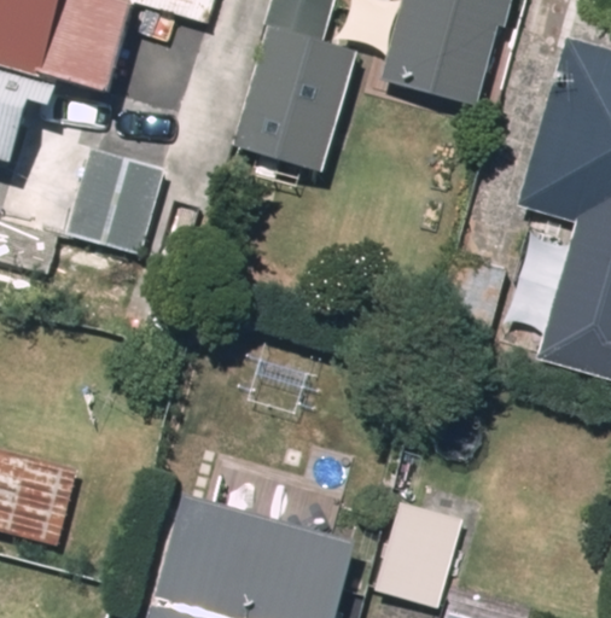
[(0,63),(35,73),(109,93),(131,0),(137,0),(208,21),(213,0),(0,0),(0,63)]
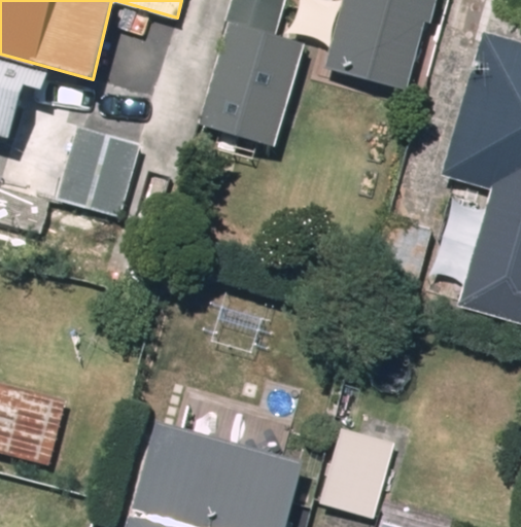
[(280,0),(230,0),(197,128),(275,147),(303,39),(273,31),(280,0)]
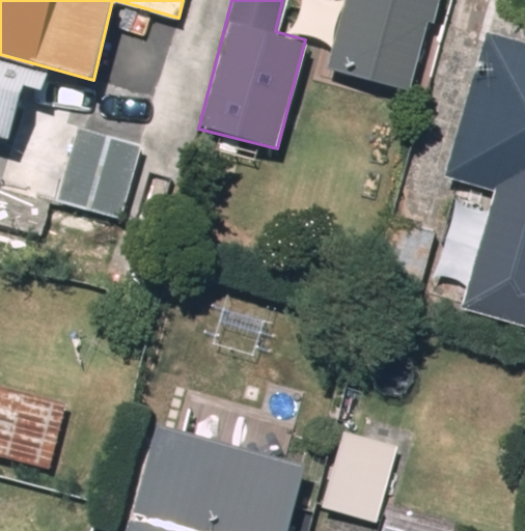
[(344,0),(325,71),(412,94),(437,0),(344,0)]
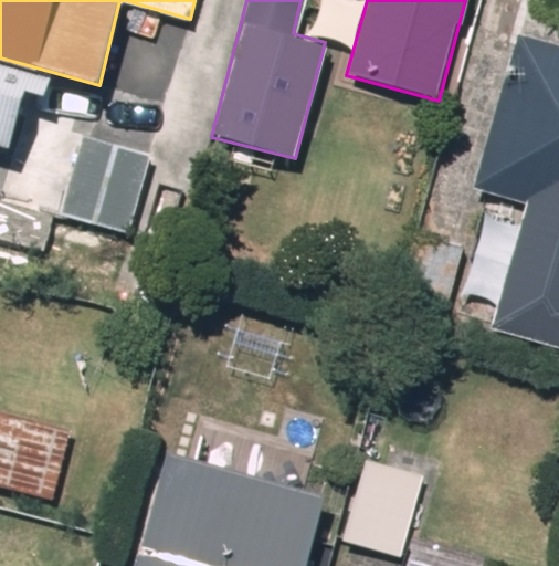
[(558,48),(519,37),(474,189),(495,196),(486,223),(545,240),(548,227),(558,229),(558,48)]
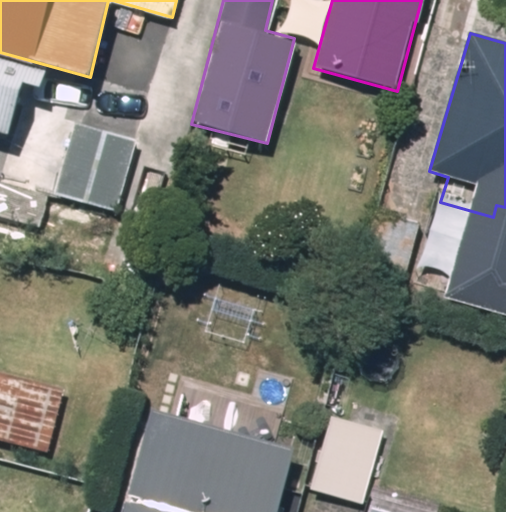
[(0,139),(9,141),(29,60),(0,52),(0,139)]
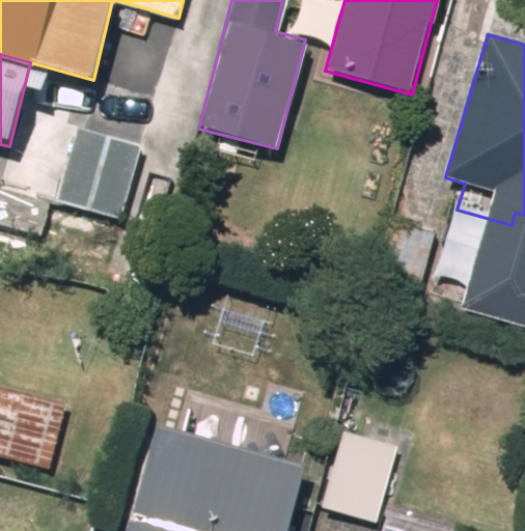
[(143,144),(78,126),(55,201),(120,220),(143,144)]
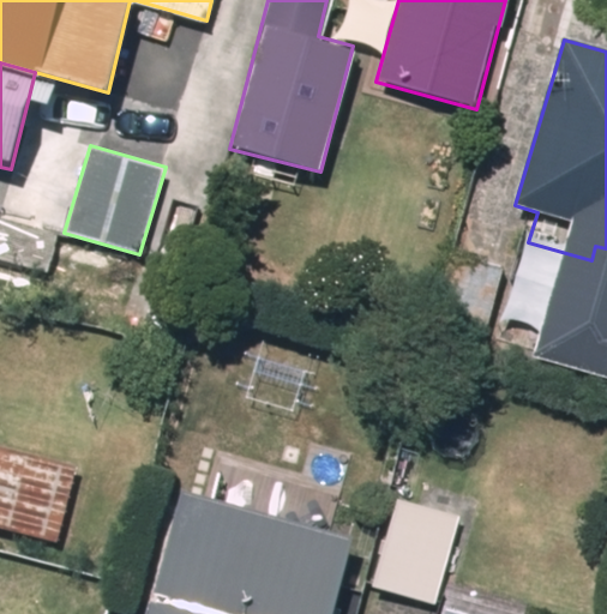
[(61,235),(0,218),(0,260),(50,274),(61,235)]
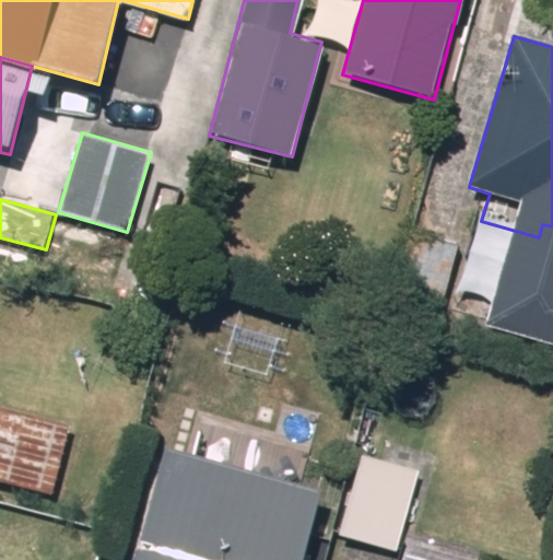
[(456,243),(412,231),(390,310),(435,322),(456,243)]
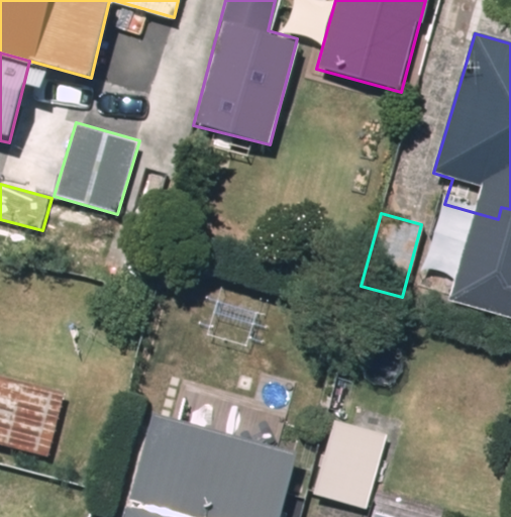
[(63,397),(0,377),(0,439),(45,453),(63,397)]
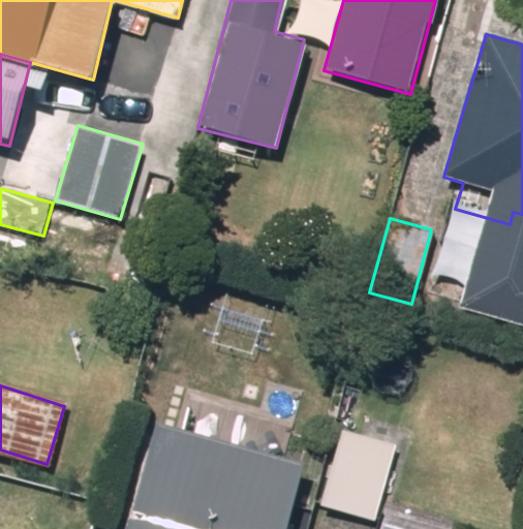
[(286,528),(304,465),(152,425),(124,528),(286,528)]
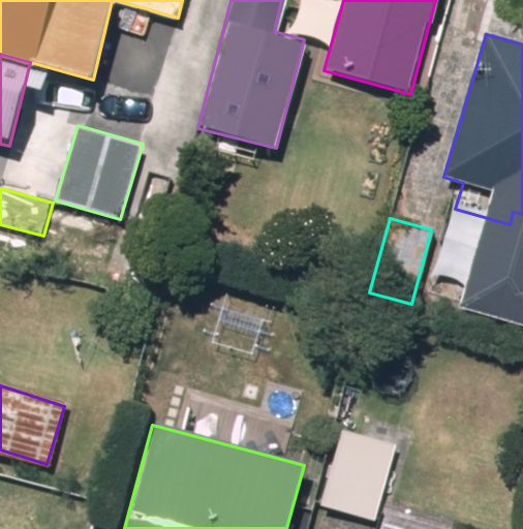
[(397,443),(342,428),(319,508),(374,524),(397,443)]
